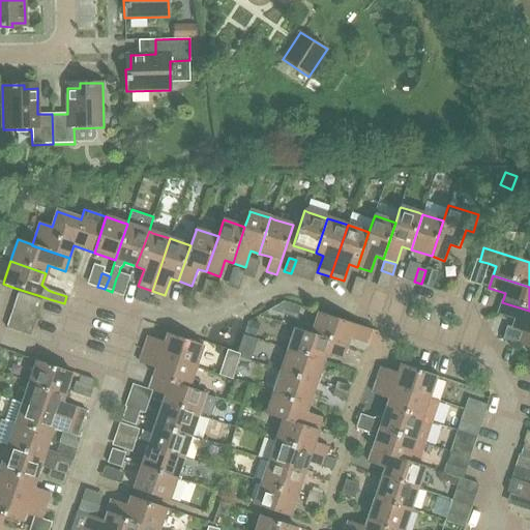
[(18,293),(13,304),(37,313),(41,300),(18,293)]
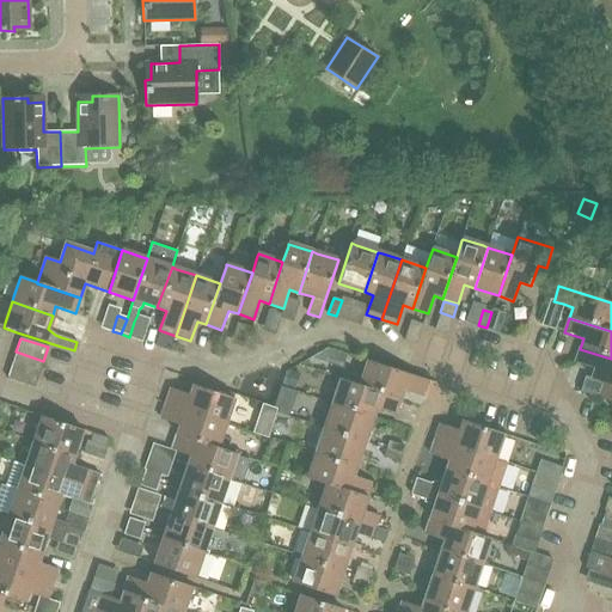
[(611,359),(580,349),(575,363),(595,371),(592,380),(586,378),(581,392),(586,395),(599,398),(604,384),(606,385),(611,386),(611,359)]
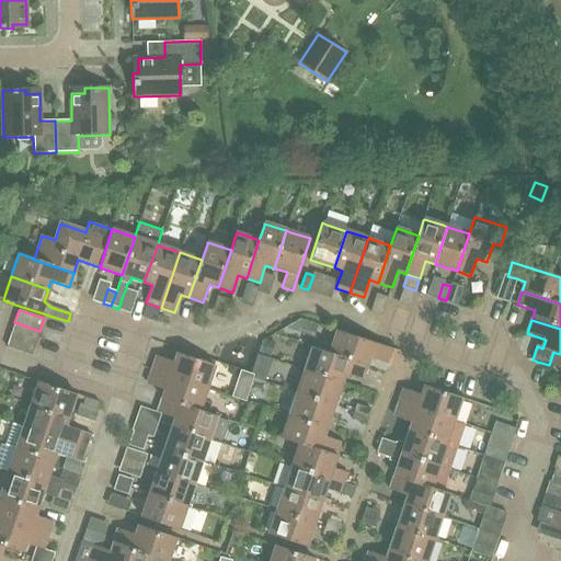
[(14,322),(10,334),(36,343),(39,331),(14,322)]
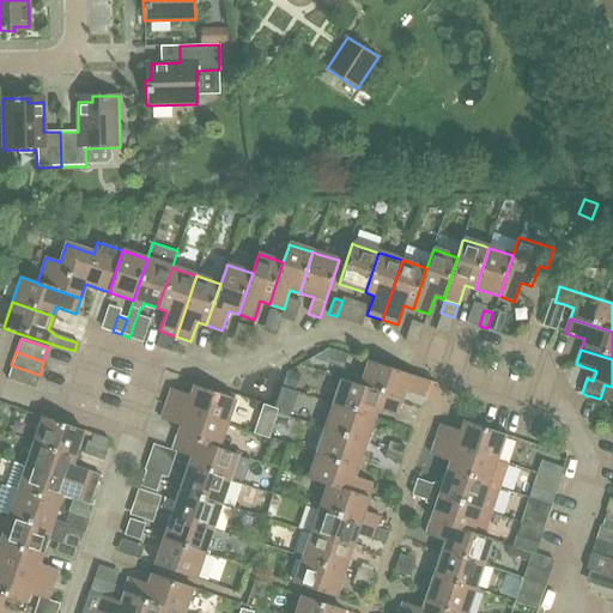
[(360,388),(360,389),(401,402),(404,392),(424,398),(429,382),(369,362),(360,388)]
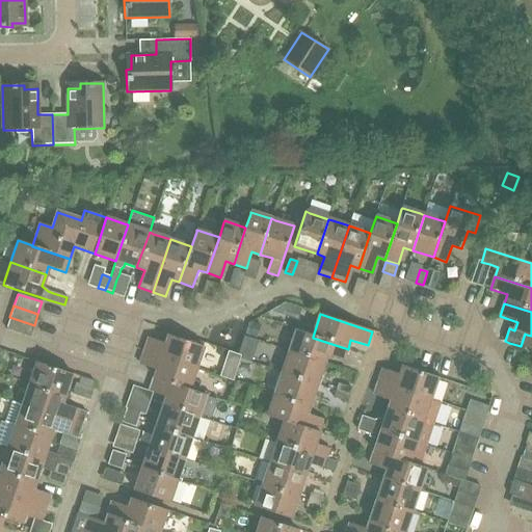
[(34,325),(9,317),(5,329),(30,338),(34,325)]
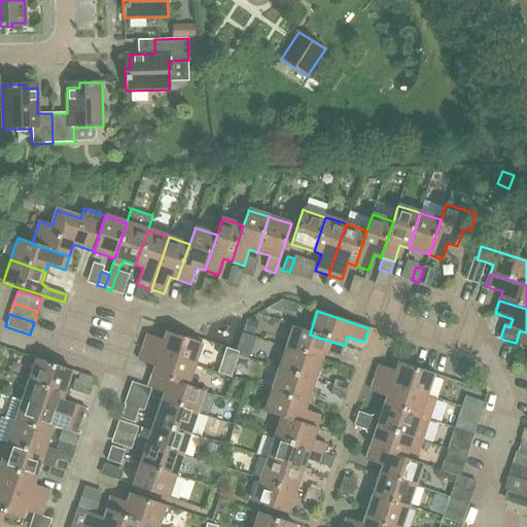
[(287,345),(286,349),(321,361),(323,353),(340,358),(345,346),(310,335),(310,334),(293,327),(287,345)]
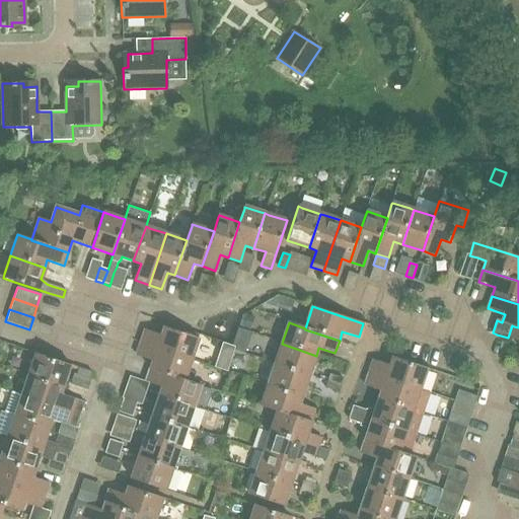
[(518,327),(514,326),(509,340),(518,342),(518,327)]
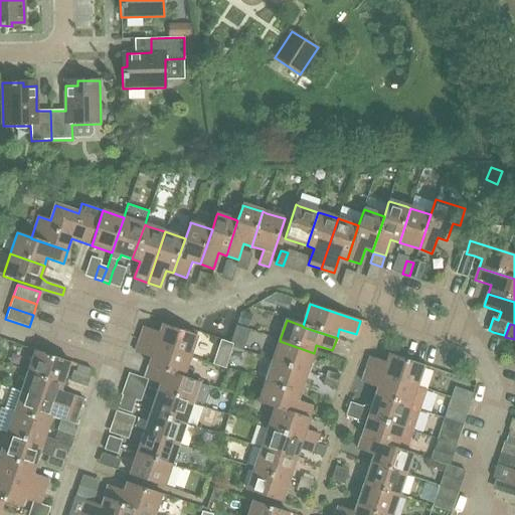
[(143,327),(138,341),(190,358),(196,341),(197,337),(163,325),(160,333),(143,327)]
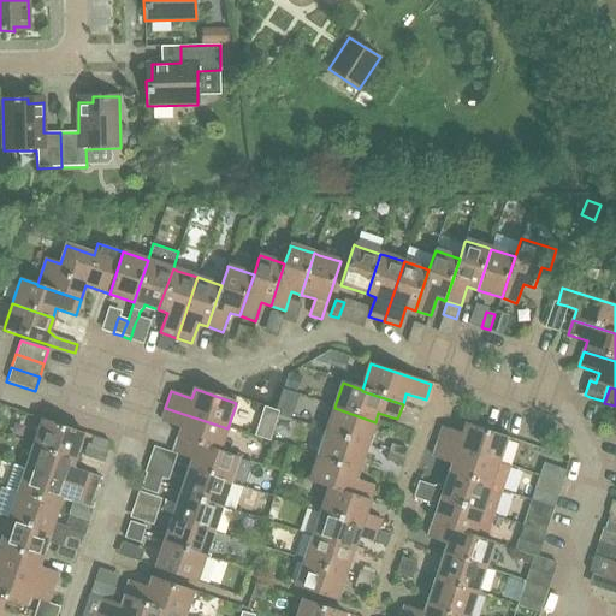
[(165,408),(160,421),(181,428),(177,439),(219,452),(227,428),(165,408)]
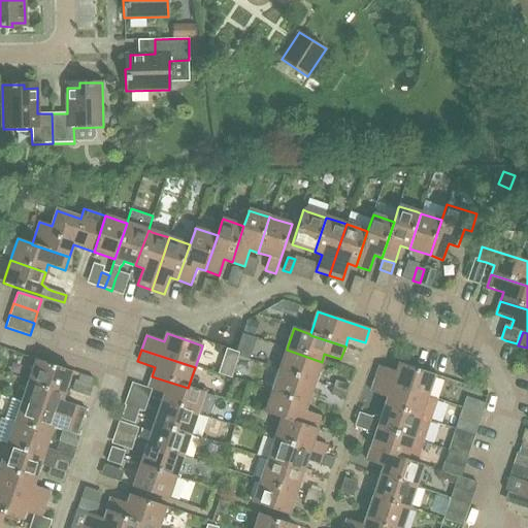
[(281,367),(279,371),(315,383),(322,362),(287,350),(281,367)]
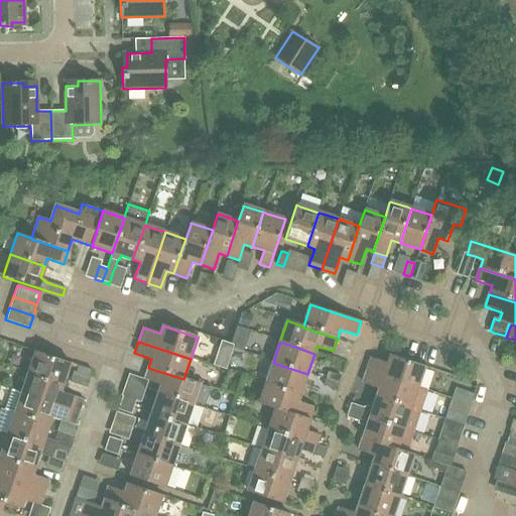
[(34,355),(28,373),(62,384),(69,366),(70,363),(35,351),(34,355)]
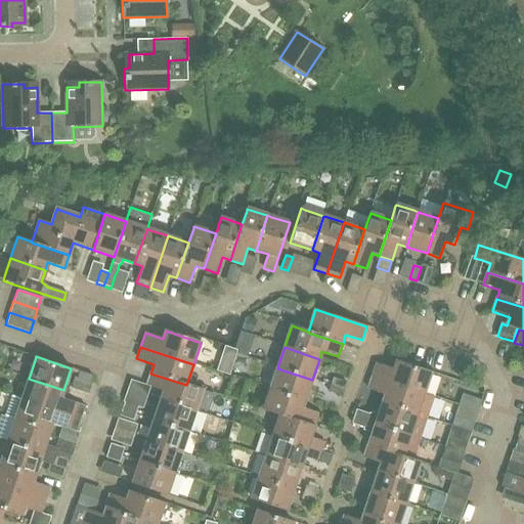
[(219,359),(216,370),(229,375),(232,364),(219,359)]
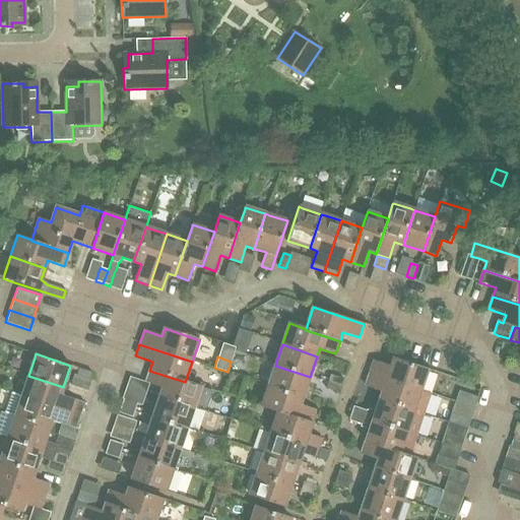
[(375,361),(370,374),(421,391),(427,374),(429,370),(392,358),(390,366),(375,361)]
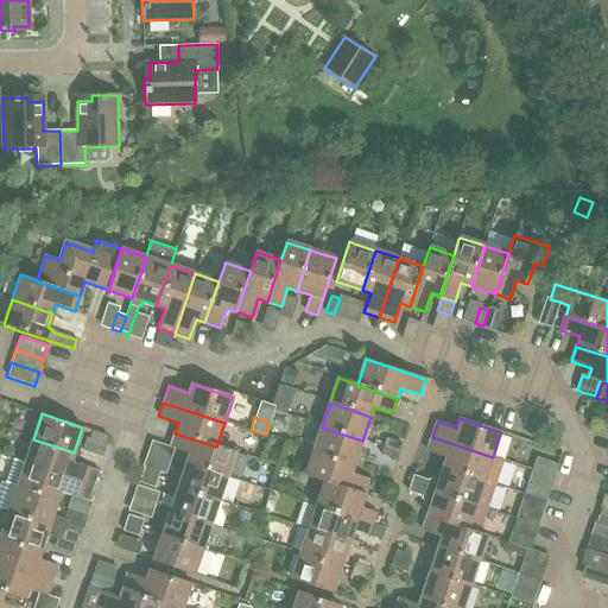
[(320,432),(314,453),(354,466),(362,441),(322,428),(320,432)]
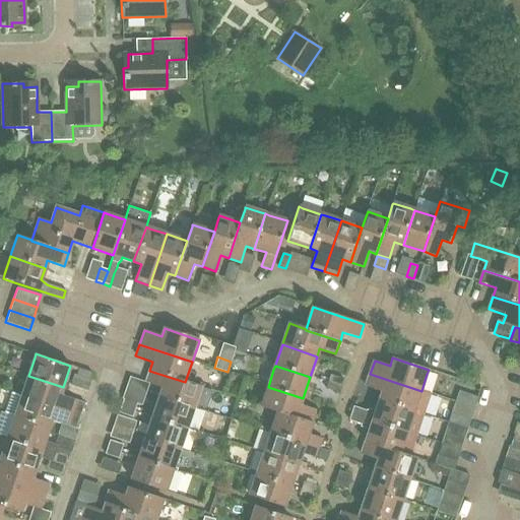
[(89,381),(92,373),(78,369),(76,376),(89,381)]
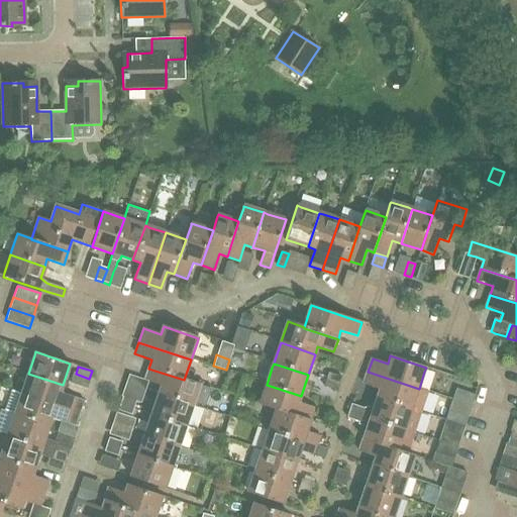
[(148,369),(144,381),(148,382),(161,386),(158,394),(193,405),(195,401),(200,386),(198,385),(184,381),(184,380),(148,369)]
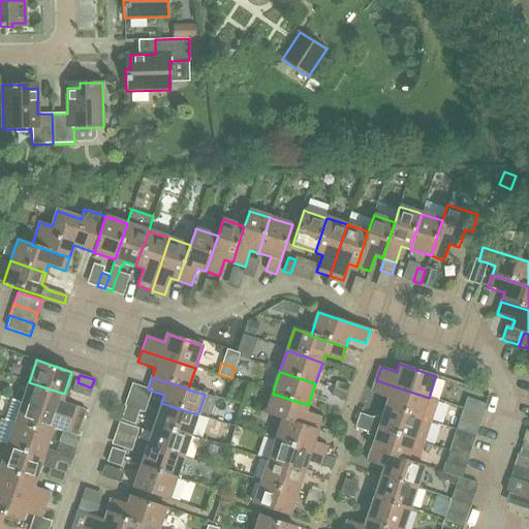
[(376,380),(372,394),(389,400),(386,407),(422,418),(422,419),(425,421),(426,419),(431,422),(437,400),(429,398),(376,380)]
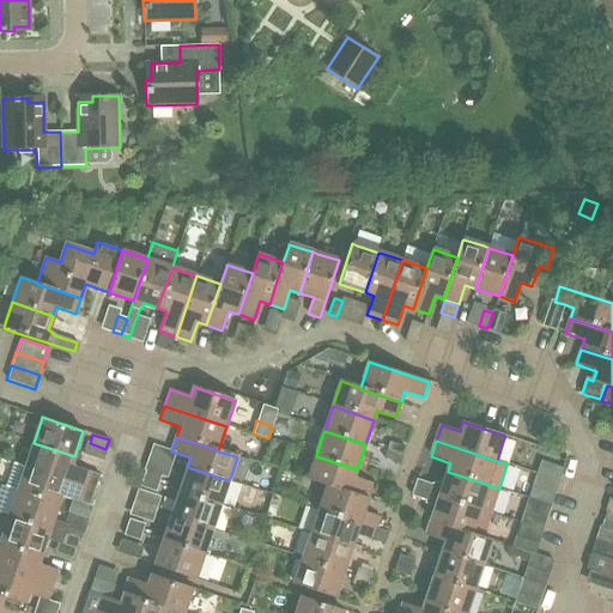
[(387,451),(402,456),(405,448),(389,442),(387,451)]
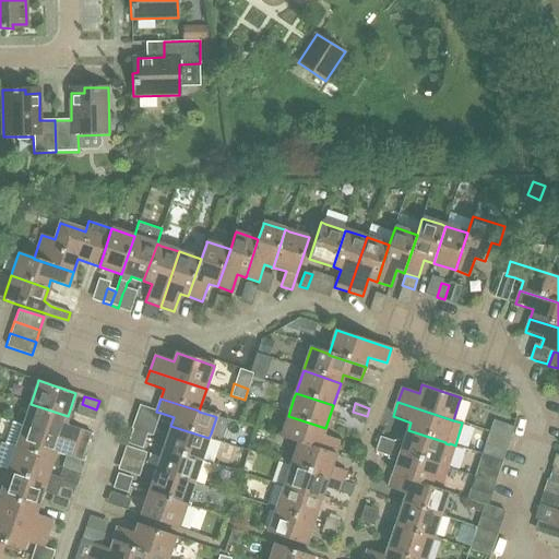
[(28,408),(23,426),(86,448),(91,433),(64,425),(68,416),(31,404),(28,408)]
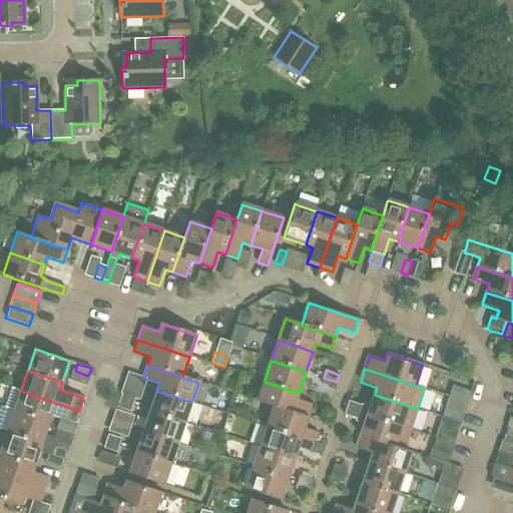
[(334,389),(337,382),(324,378),(322,385),(334,389)]
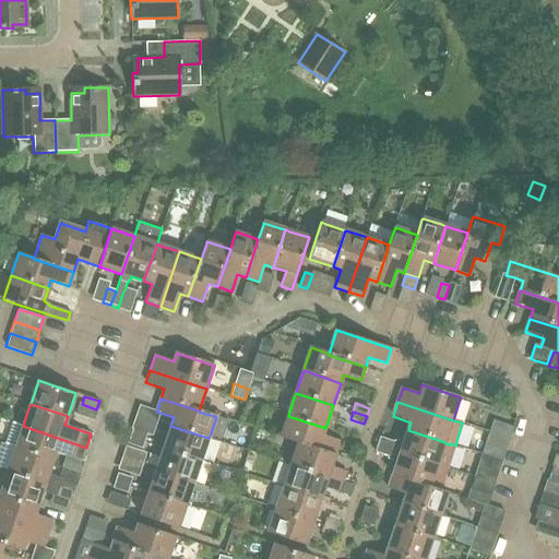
[(286,420),(281,438),(298,444),(298,443),(336,456),(341,442),(323,436),(325,428),(288,416),(286,420)]
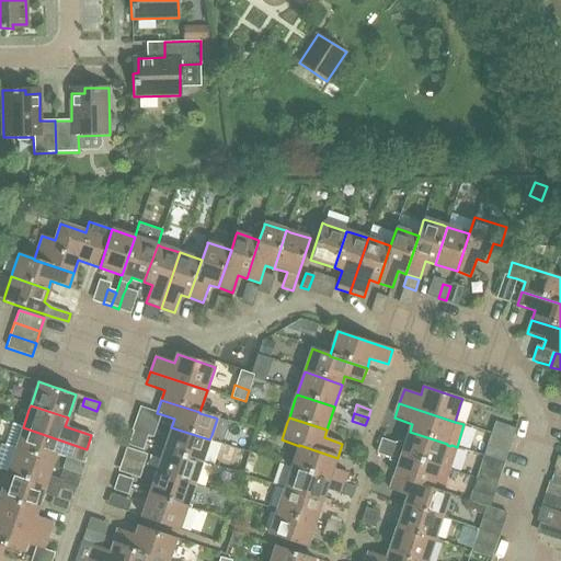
[(512,441),(516,428),(495,422),(491,434),(512,441)]
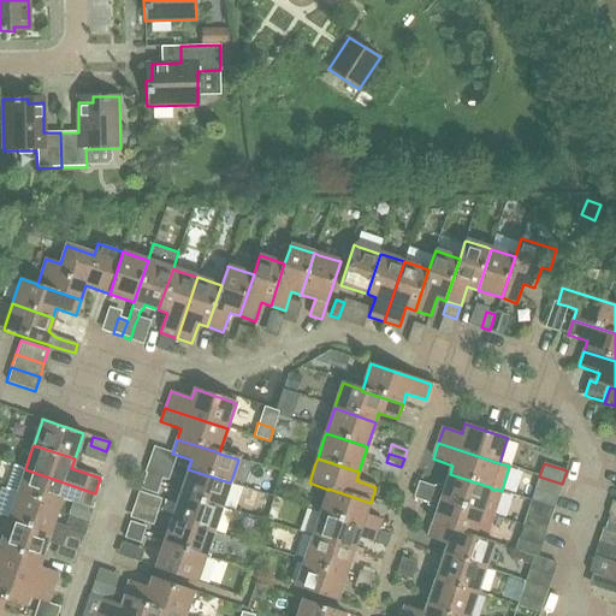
[(13,466),(5,491),(12,493),(17,496),(17,495),(58,509),(61,498),(71,502),(89,509),(95,493),(25,469),(13,466)]
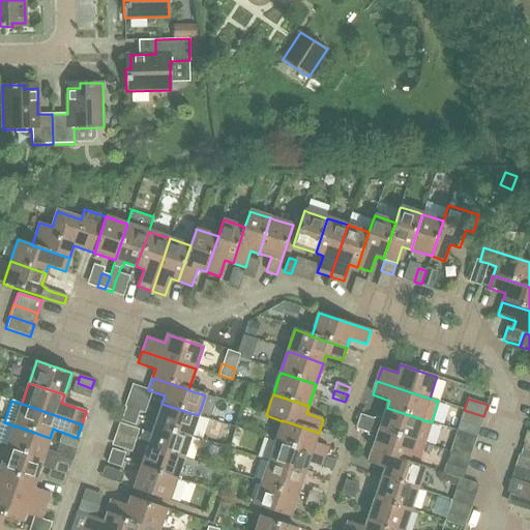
[(162,404),(154,424),(192,437),(193,433),(198,415),(162,404)]
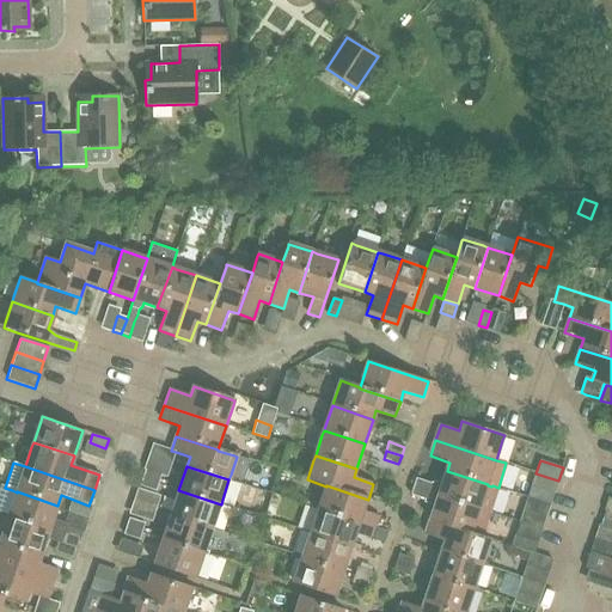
[(145,471),(142,478),(158,483),(160,476),(145,471)]
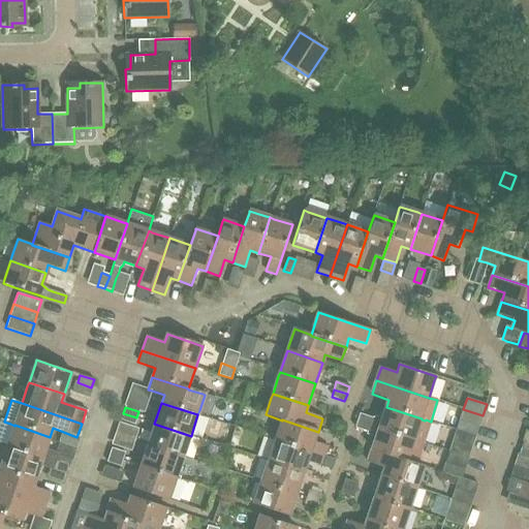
[(359,419),(358,421),(379,428),(424,442),(431,422),(426,419),(425,421),(422,419),(422,418),(386,407),(382,418),(375,416),(373,418),(360,414),(359,419)]
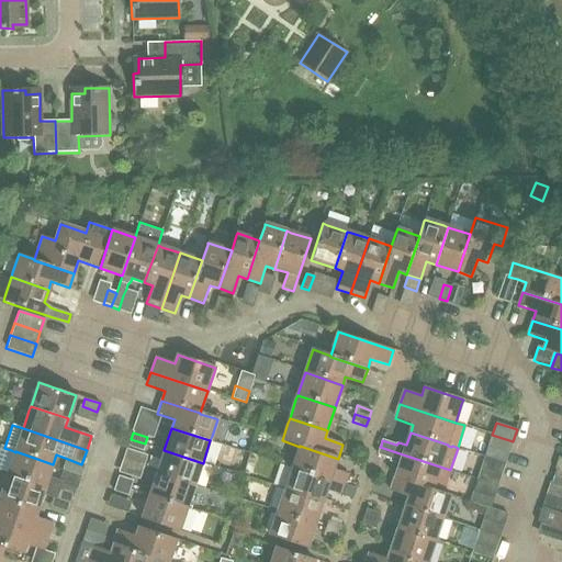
[(143,452),(145,444),(131,439),(128,447),(143,452)]
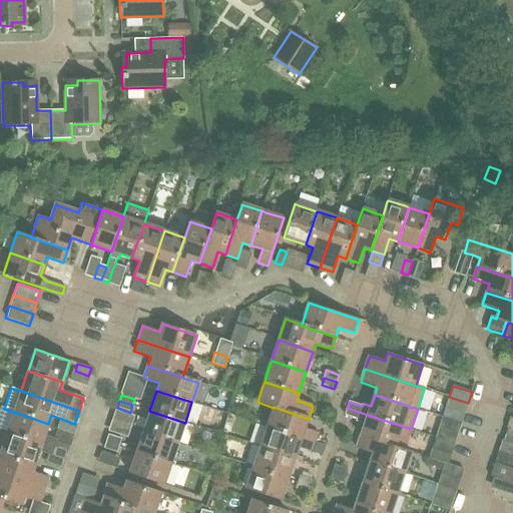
[(269,423),(268,427),(315,443),(318,433),(305,429),(309,419),(274,407),(274,408),(269,423)]
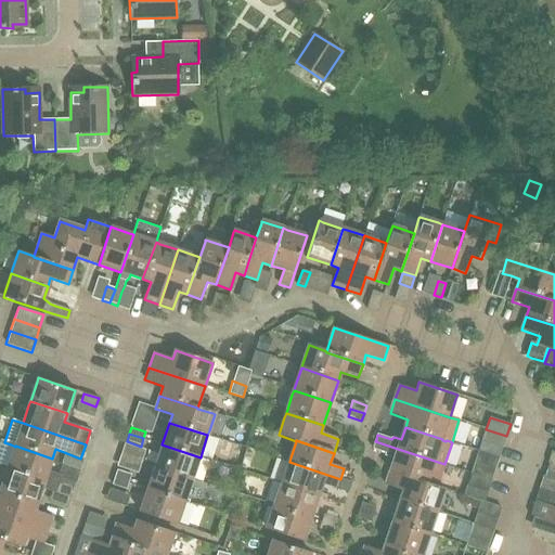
[(479,451),(500,457),(503,447),(482,440),(479,451)]
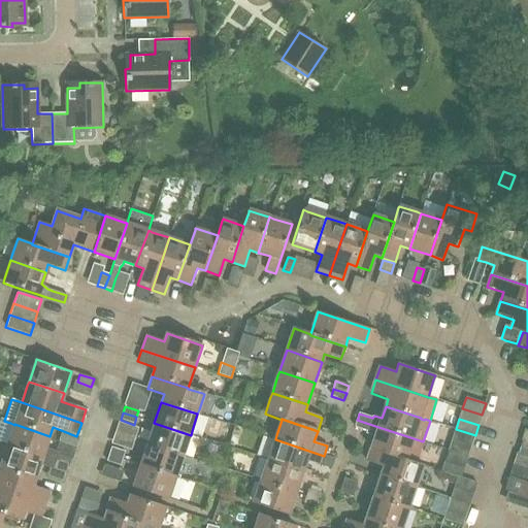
[(357,420),(355,428),(359,429),(365,431),(367,432),(366,434),(375,437),(371,449),(406,460),(407,459),(417,462),(423,441),(378,427),(357,420)]
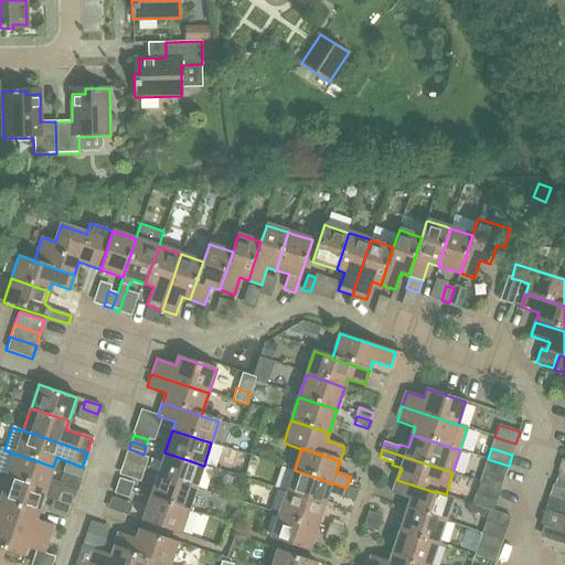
[(164,452),(157,476),(195,489),(202,470),(204,466),(164,452)]
